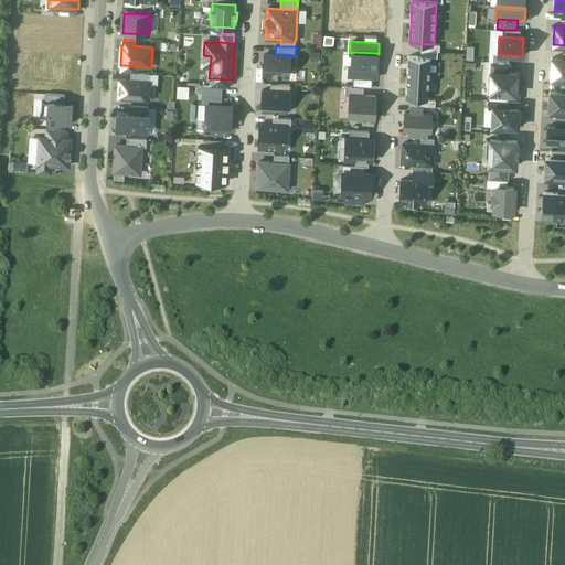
[(377,53),(352,52),(352,53),(351,64),(351,66),(376,67),(376,66),(377,54),(377,53)]
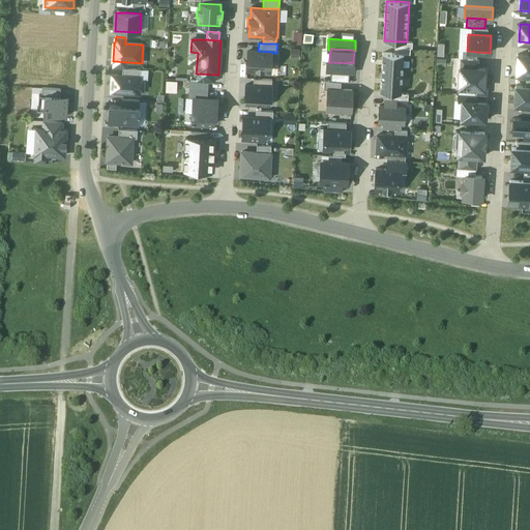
[(477,59),(477,52),(467,51),(463,50),(463,58),(477,59)]
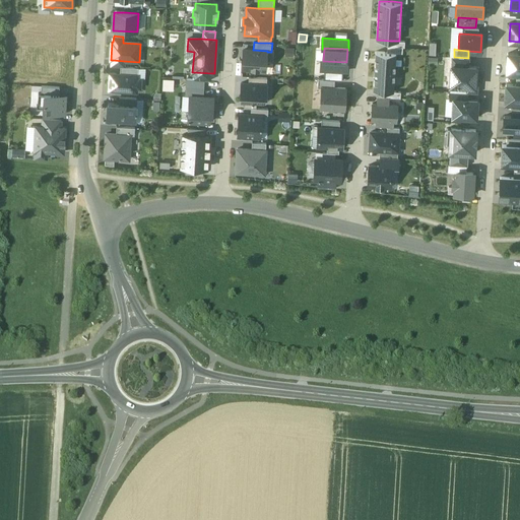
[(253,50),(244,50),(243,68),(265,69),(267,52),(267,51),(253,50)]
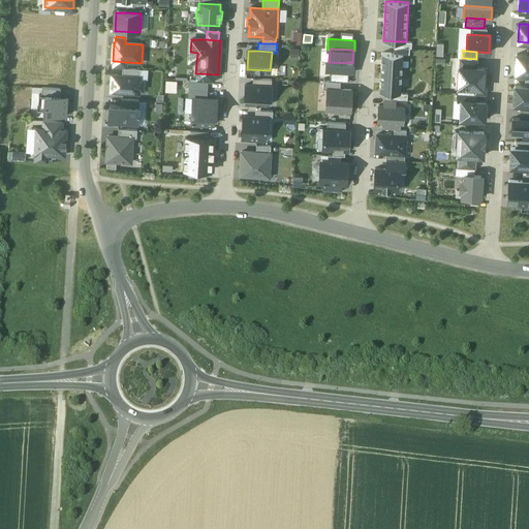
[(382,53),(381,72),(402,73),(403,54),(394,53),(382,53)]
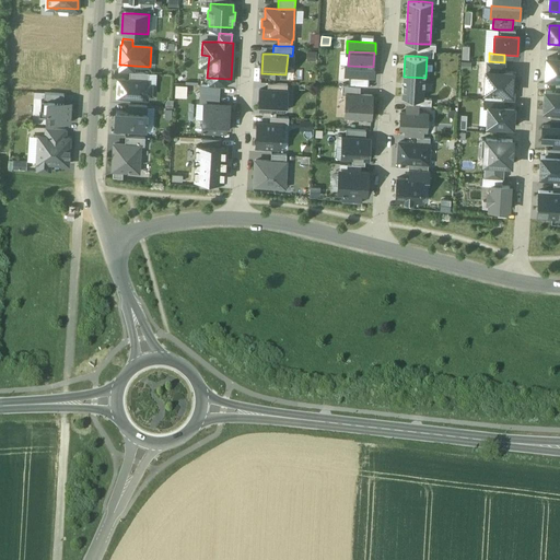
[(559,59),(558,59),(547,59),(547,77),(559,77),(559,59)]
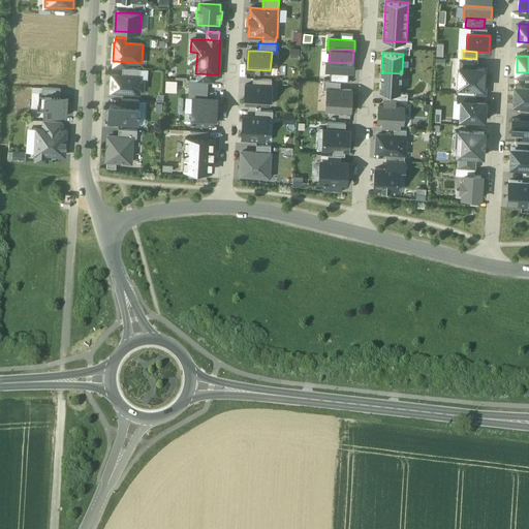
[(478,59),(476,59),(462,58),(460,58),(459,66),(477,67),(478,59)]
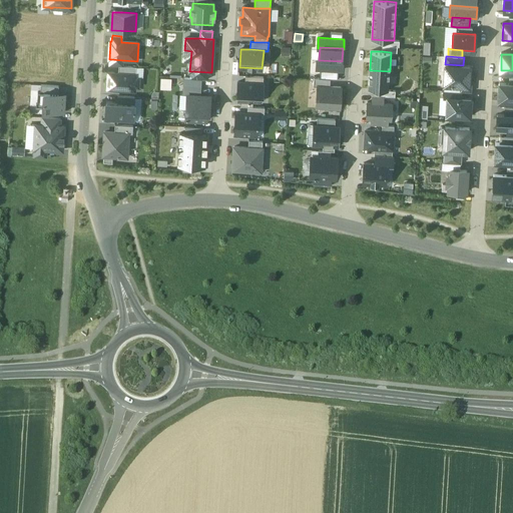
[(342,61),(319,60),(319,58),(317,58),(317,68),(321,69),(338,70),(343,70),(343,60),(342,60),(342,61)]
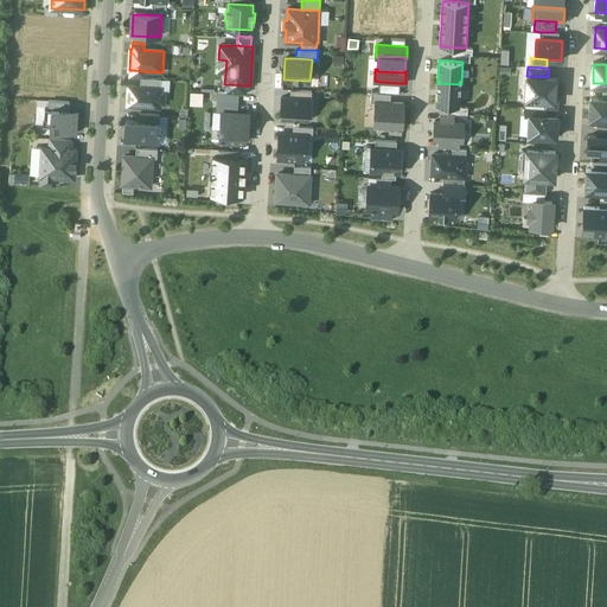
[(556,78),(548,77),(526,76),(525,100),(544,101),(555,101),(555,100),(556,78)]
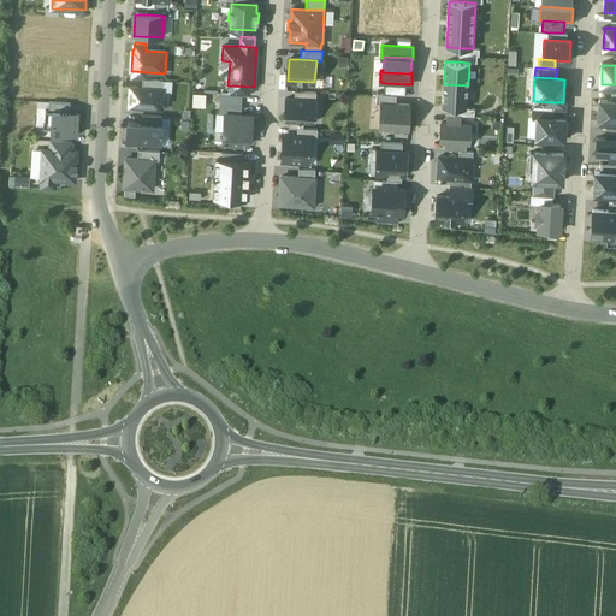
[(142,88),(164,89),(165,81),(147,80),(143,80),(142,88)]
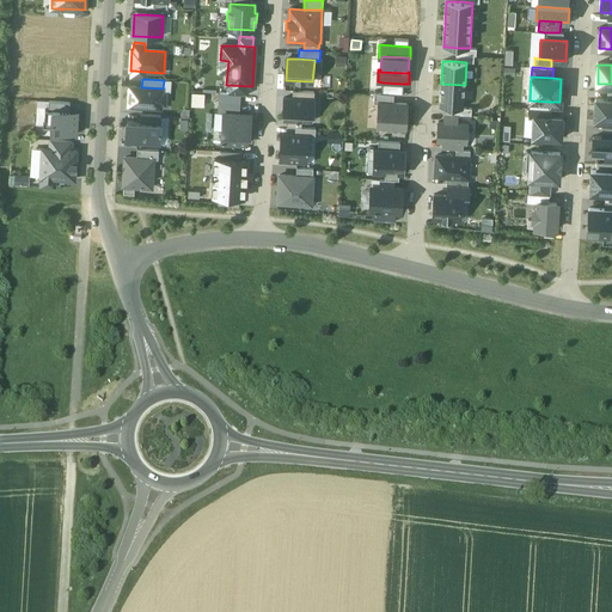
[(381,93),(395,93),(403,95),(403,84),(383,83),(381,93)]
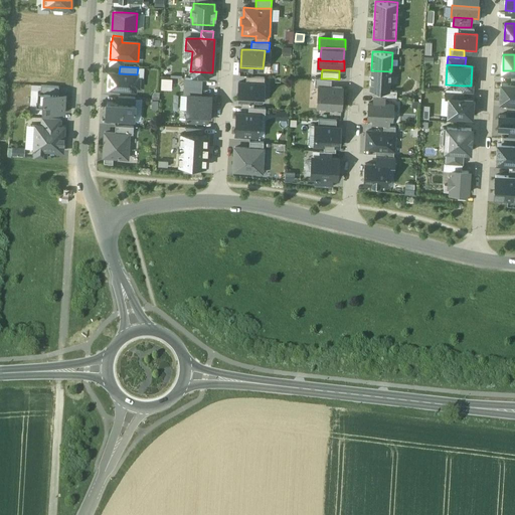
[(390,91),(391,71),(371,70),(370,90),(382,91),(390,91)]
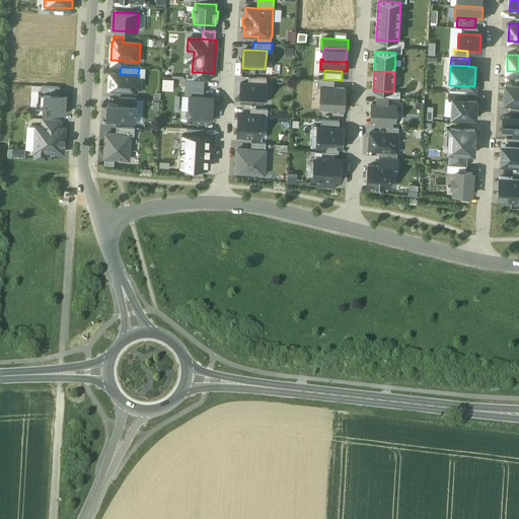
[(211,80),(211,73),(193,72),(193,79),(204,79),(211,80)]
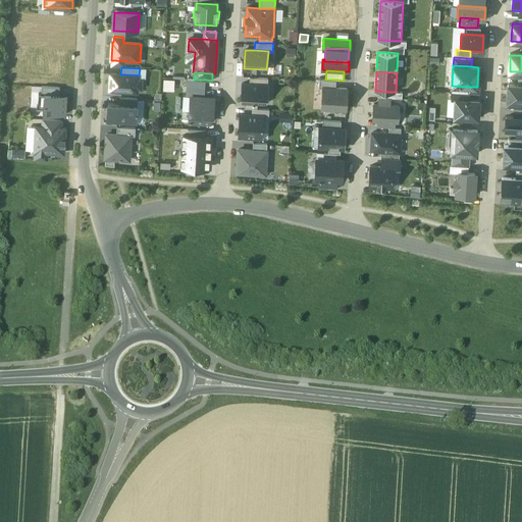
[(109,91),(138,93),(139,75),(120,74),(111,73),(109,91)]
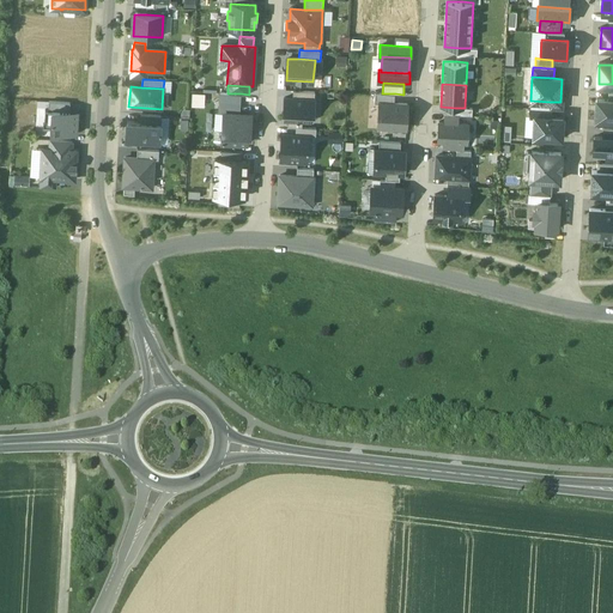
[(204,105),(204,92),(192,91),(192,104),(204,105)]
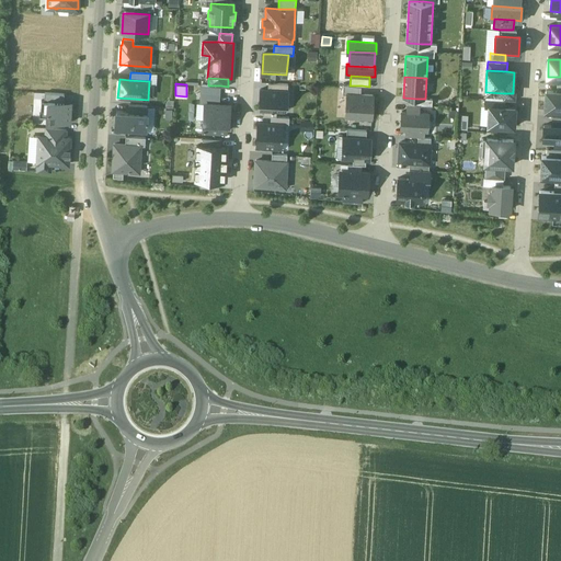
[(220,103),(220,86),(208,86),(201,86),(199,103),(205,103),(220,103)]
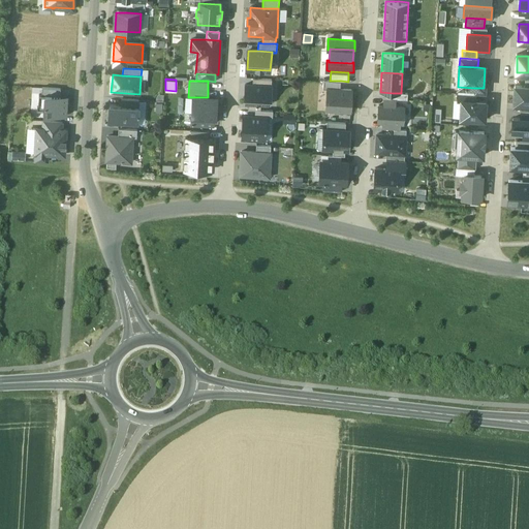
[(340,89),(341,81),(330,81),(323,81),(323,89),(327,89),(328,88),(340,89)]
